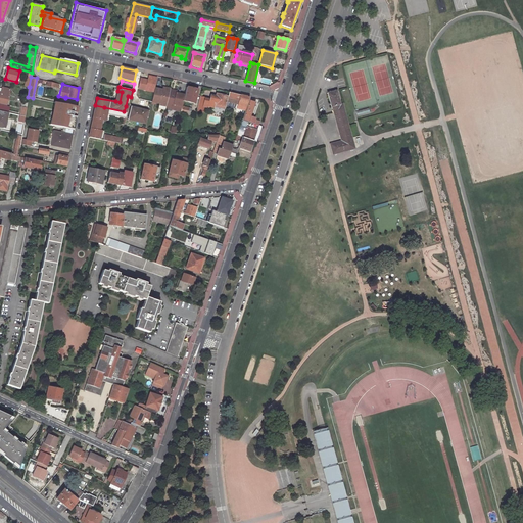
[(196,90),(185,87),(183,95),(182,100),(193,103),(196,90)]
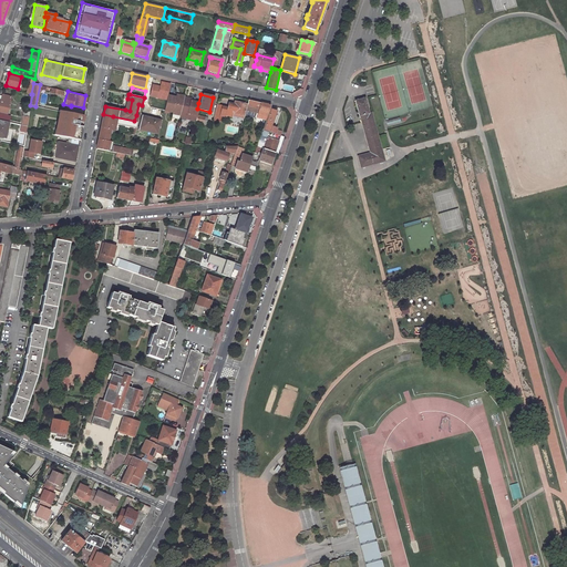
[(11,98),(1,95),(0,100),(0,112),(7,114),(11,98)]
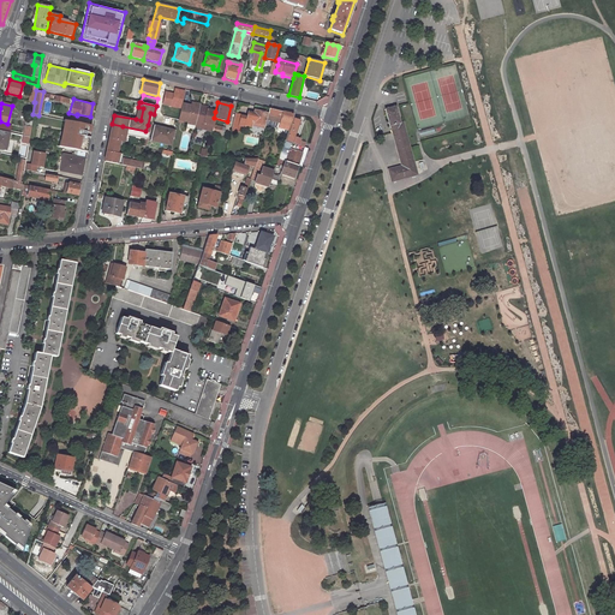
[(178,119),(186,121),(186,123),(193,125),(197,109),(197,108),(190,107),(190,106),(181,103),(178,119)]
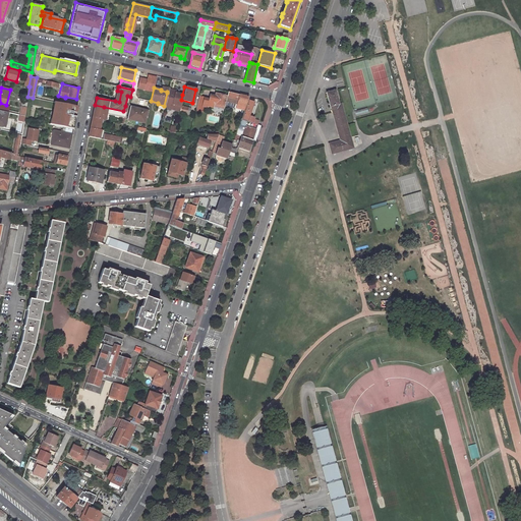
[(329,107),(338,104),(334,91),(326,93),(329,107)]
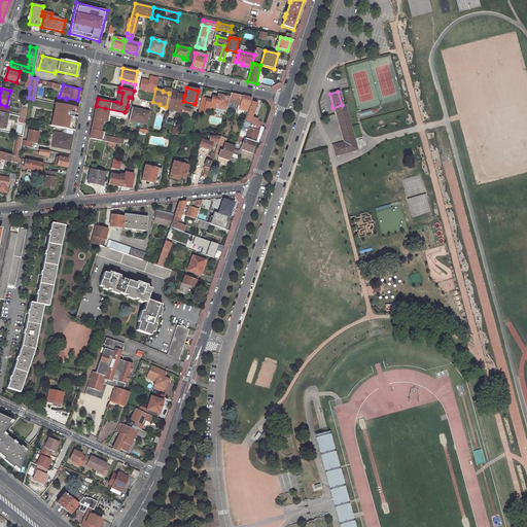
[(176,95),(169,94),(166,107),(166,109),(172,110),(173,109),(174,105),(181,107),(183,101),(184,96),(176,94),(176,95)]
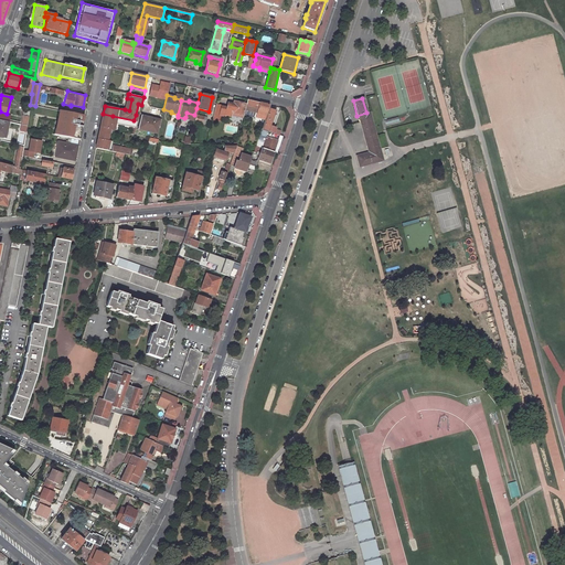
[(245,108),(252,110),(254,102),(247,100),(245,105),(245,108)]
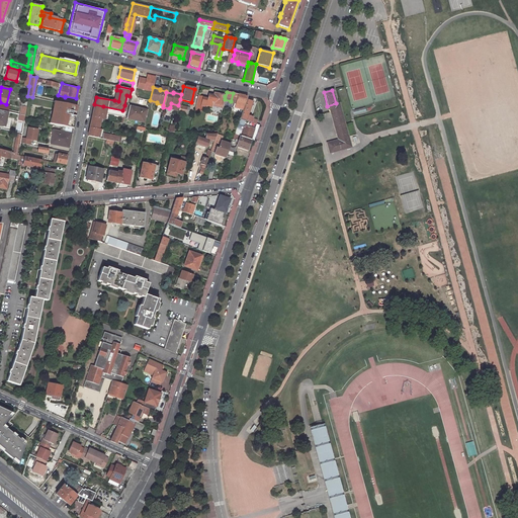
[(212,97),(208,95),(205,109),(209,110),(211,104),(223,107),(225,99),(225,96),(213,94),(212,97)]
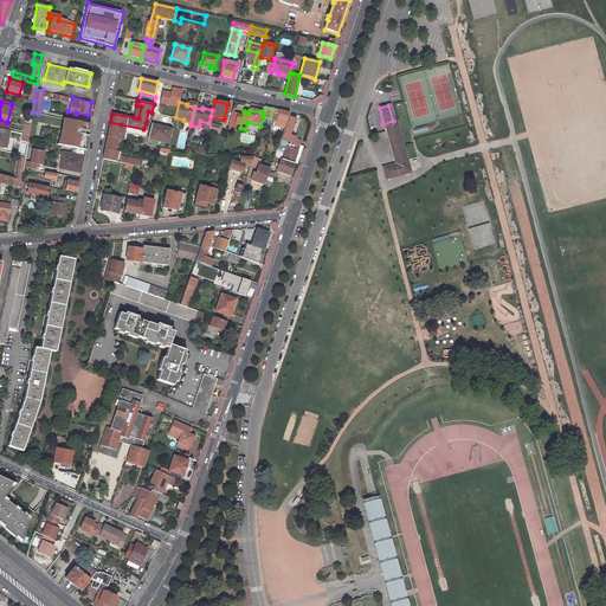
[(231,111),(229,121),(237,123),(237,122),(239,114),(231,111)]
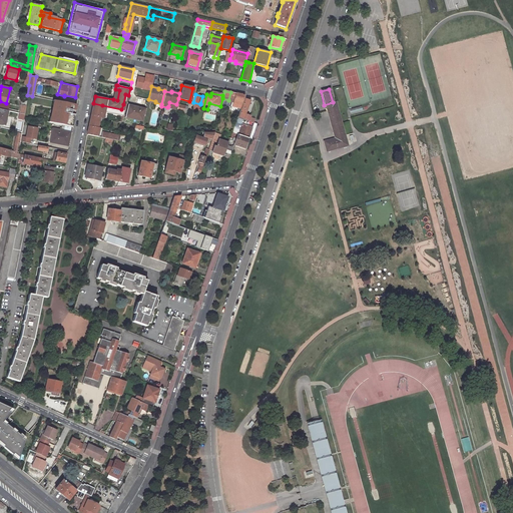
[(235,94),(234,100),(241,102),(242,99),(243,99),(244,96),(235,94)]
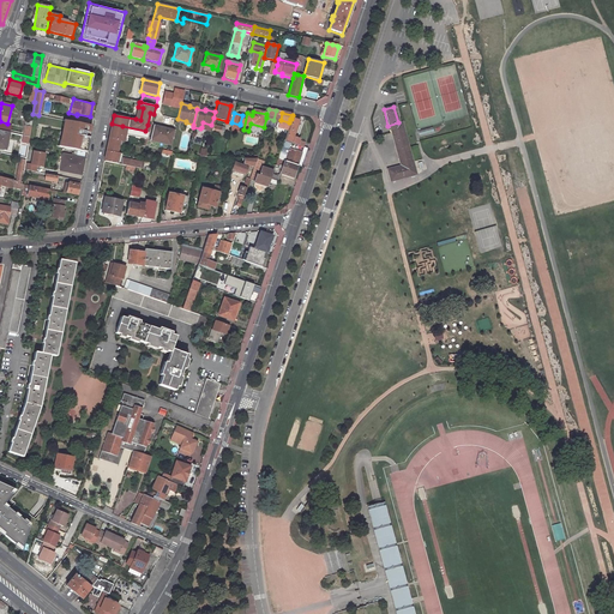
[(289,122),(283,140),(289,143),(290,143),(302,148),(304,143),(298,140),(299,139),(292,137),(298,121),(292,119),(290,119),(289,122)]
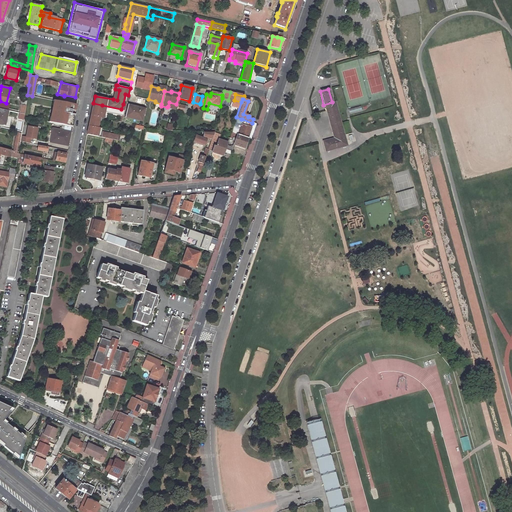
[(73,108),(74,104),(56,101),(55,106),(54,105),(51,117),(52,118),(51,123),(62,125),(70,126),(71,122),(72,122),(73,115),(70,114),(71,110),(73,111),(73,108)]
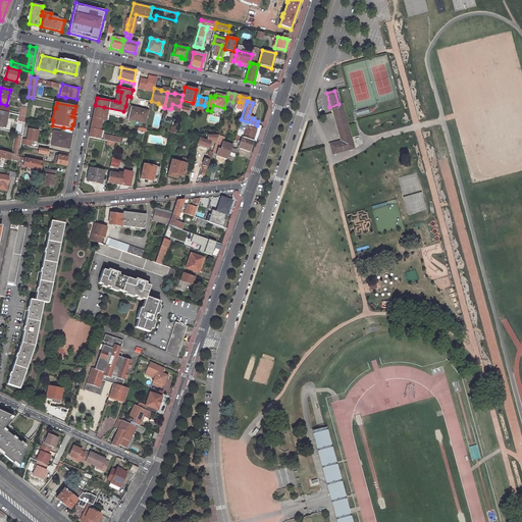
[(327,143),(331,155),(354,148),(342,103),(338,104),(329,107),(331,113),(340,140),(327,143)]
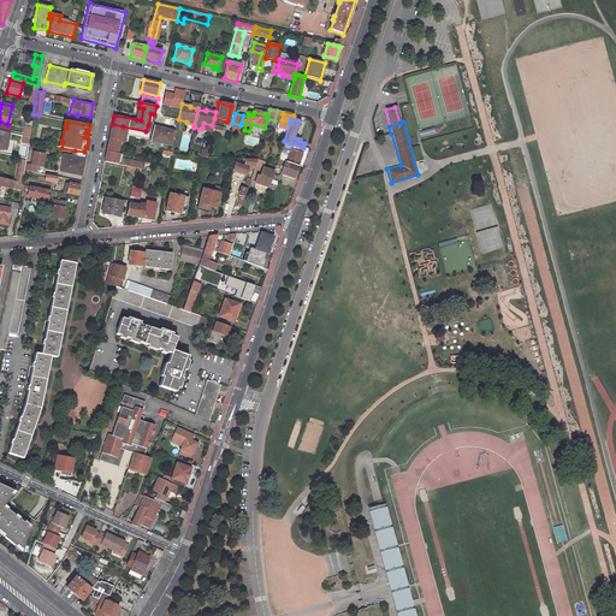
[(112,124),(110,138),(119,141),(123,129),(123,126),(112,124)]
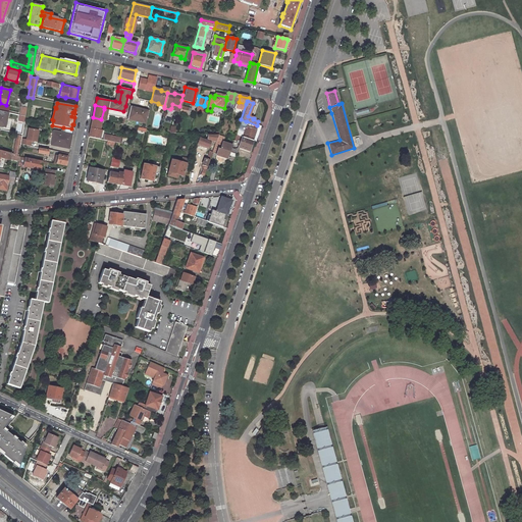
[(147,111),(129,106),(126,118),(144,123),(147,111)]
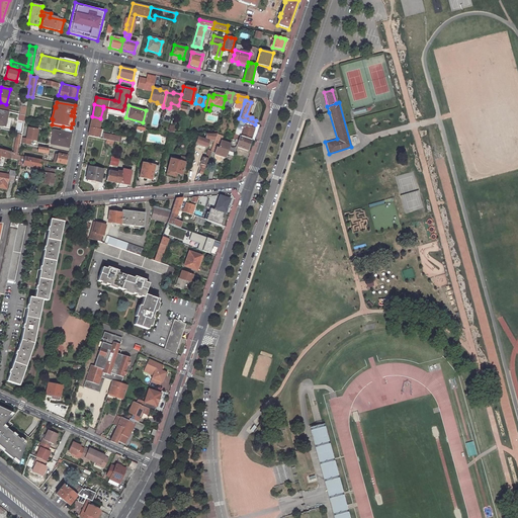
[(108,113),(124,116),(125,111),(122,110),(103,106),(103,108),(105,108),(108,113)]
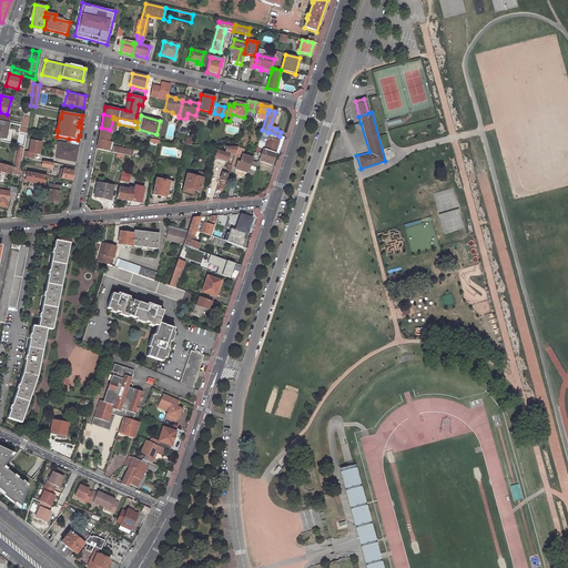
[(0,120),(0,135),(6,138),(10,122),(0,120)]
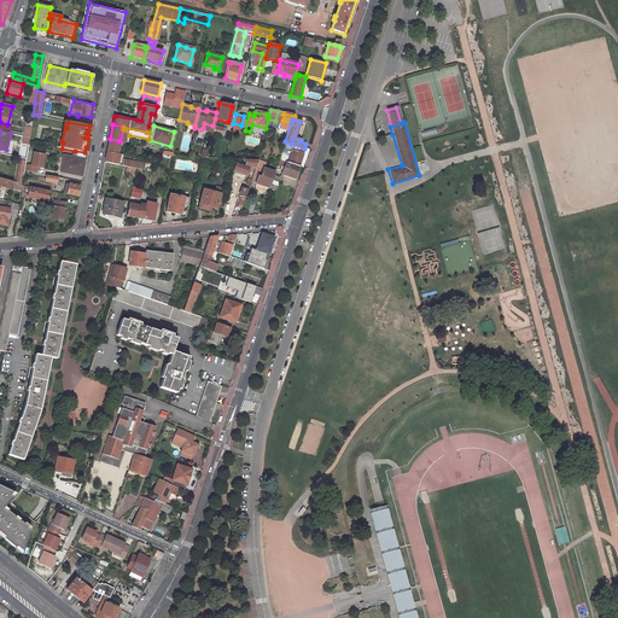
[(110,139),(106,151),(117,153),(120,141),(110,139)]
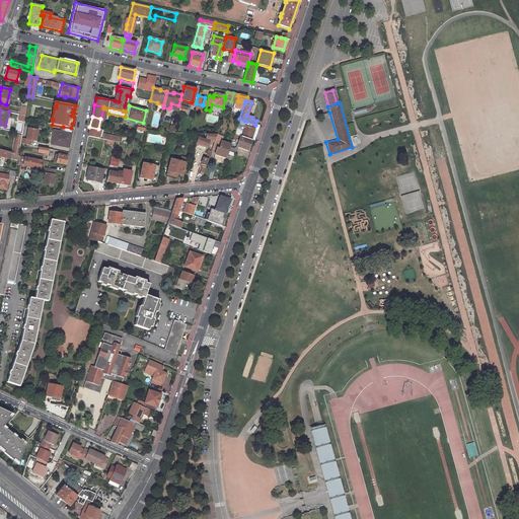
[(239,119),(234,134),(237,135),(240,136),(250,140),(253,130),(244,126),(245,121),(244,121),(239,119)]
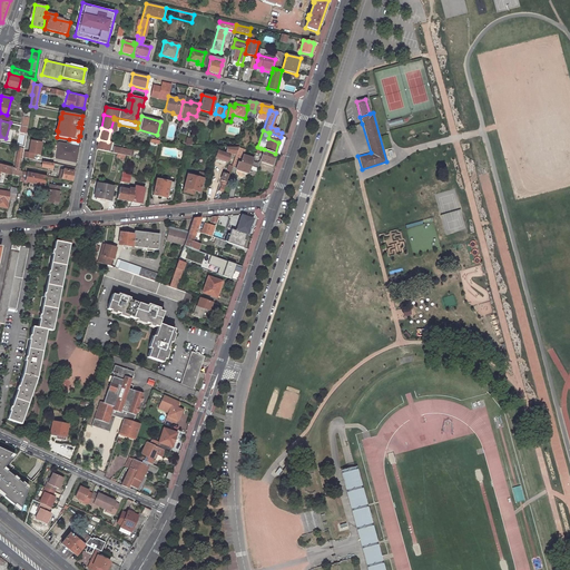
[(278,155),(285,138),(284,138),(281,137),(278,143),(275,154),(278,155)]
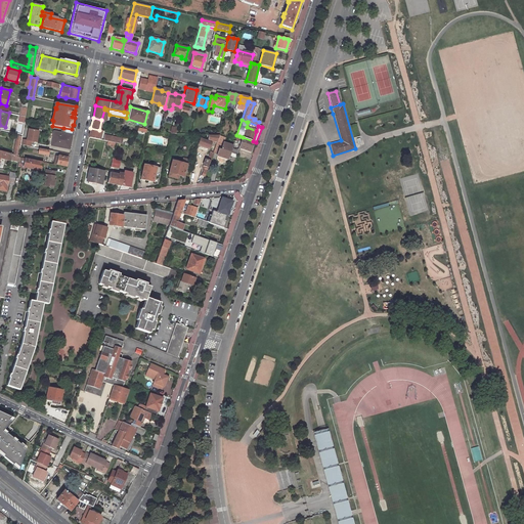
[(72,129),(63,128),(62,133),(54,132),(52,140),(53,140),(52,145),(59,147),(59,145),(70,147),(73,130),(72,129)]
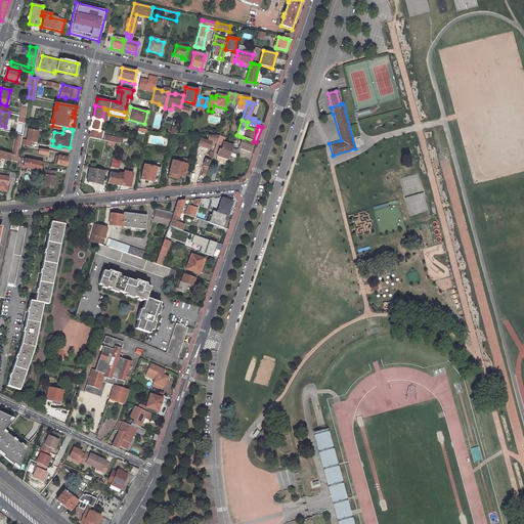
[(90,128),(89,137),(100,139),(102,139),(102,136),(101,136),(102,130),(99,130),(90,128)]
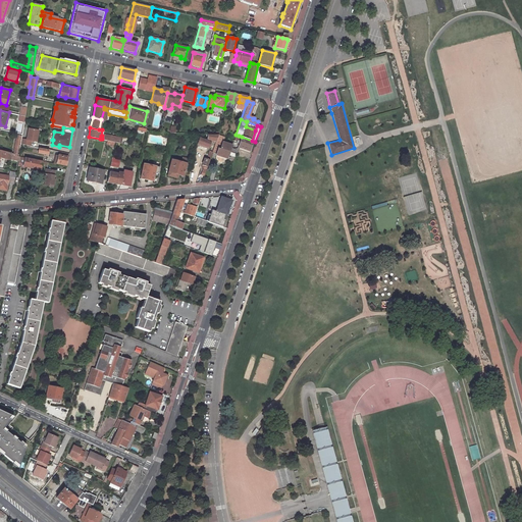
[(25,139),(21,139),(20,144),(30,146),(31,141),(36,142),(38,129),(29,128),(25,139)]
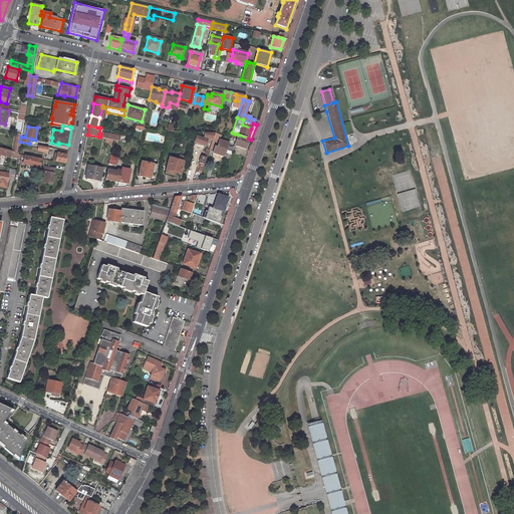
[(105,138),(112,140),(118,141),(119,136),(102,132),(101,137),(105,138)]
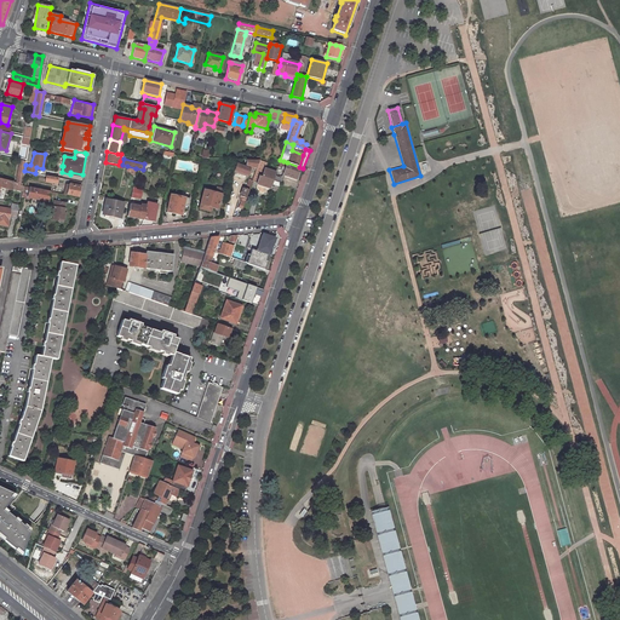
[(256,182),(270,188),(271,182),(275,172),(264,168),(267,162),(259,159),(259,160),(256,167),(252,179),(256,181),(256,182)]
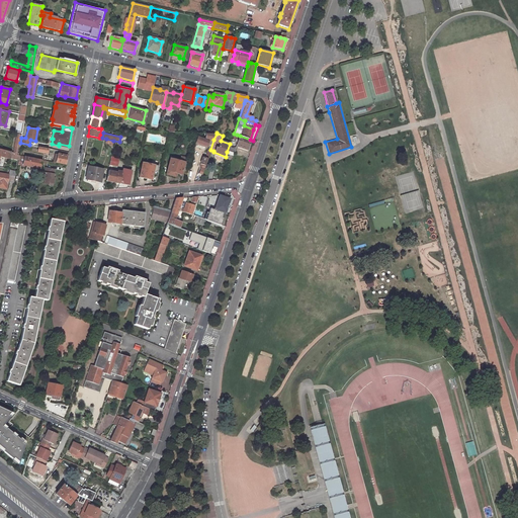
[(17,134),(13,153),(14,153),(14,154),(18,155),(20,143),(21,138),(21,135),(17,134)]
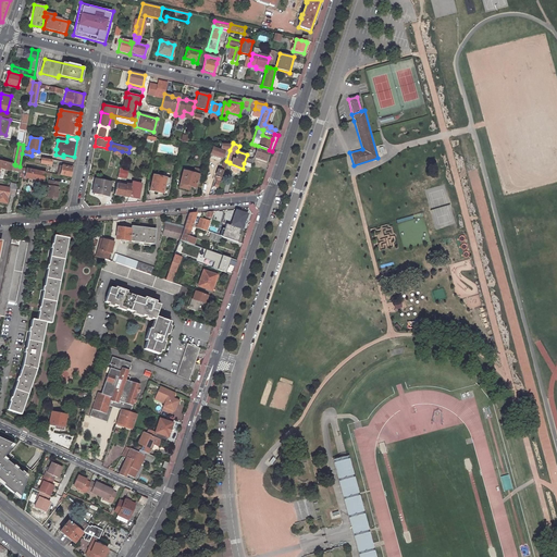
[(209,152),(222,157),(224,151),(211,146),(209,152)]
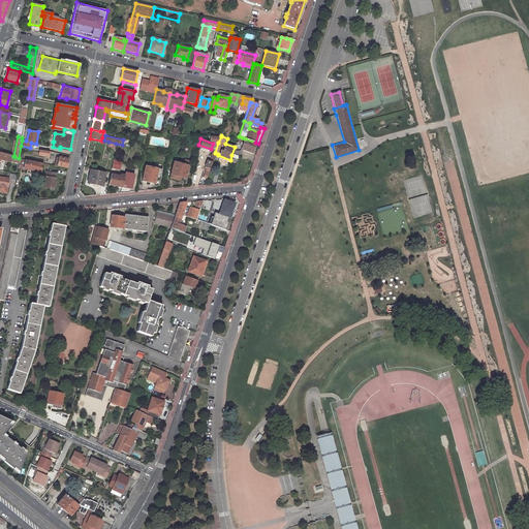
[(241,149),(251,153),(255,143),(245,138),(241,149)]
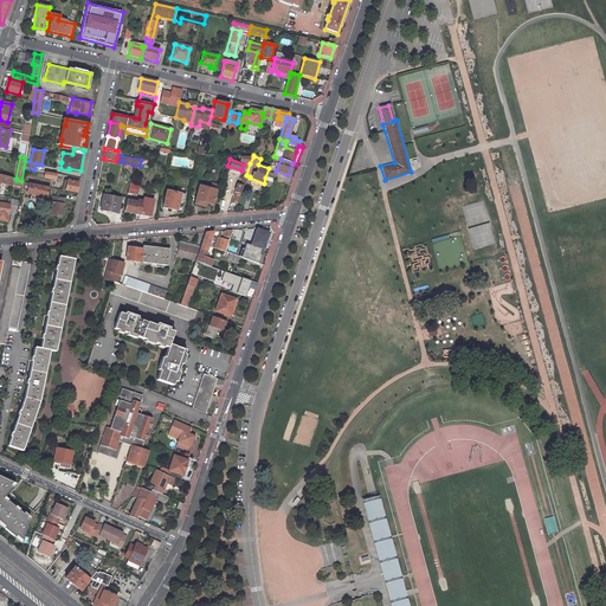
[(0,182),(12,186),(14,178),(0,174),(0,182)]
